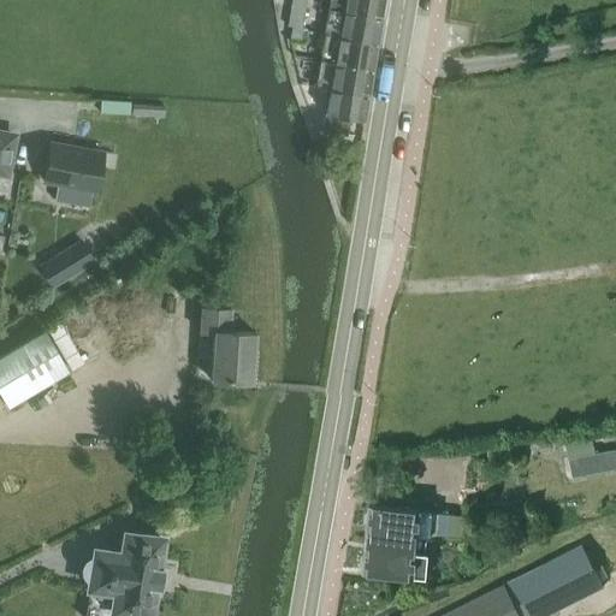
[(306,0),(291,0),(290,11),(304,15),(306,0)]
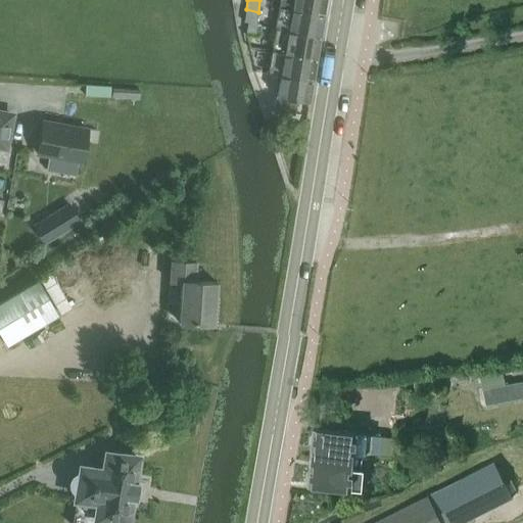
[(323,13),(325,0),(279,0),(279,6),(323,13)]
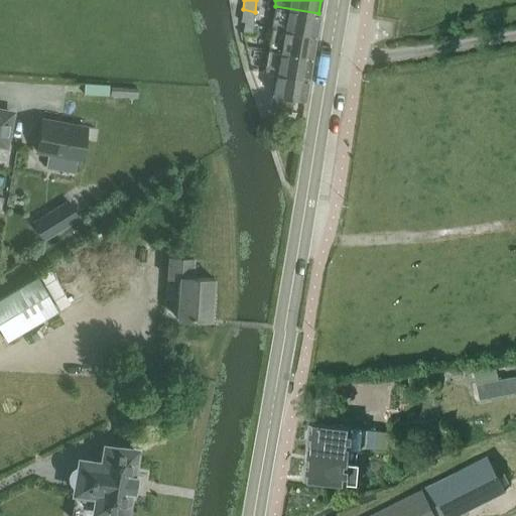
[(315,35),(318,13),(275,6),(271,28),(315,35)]
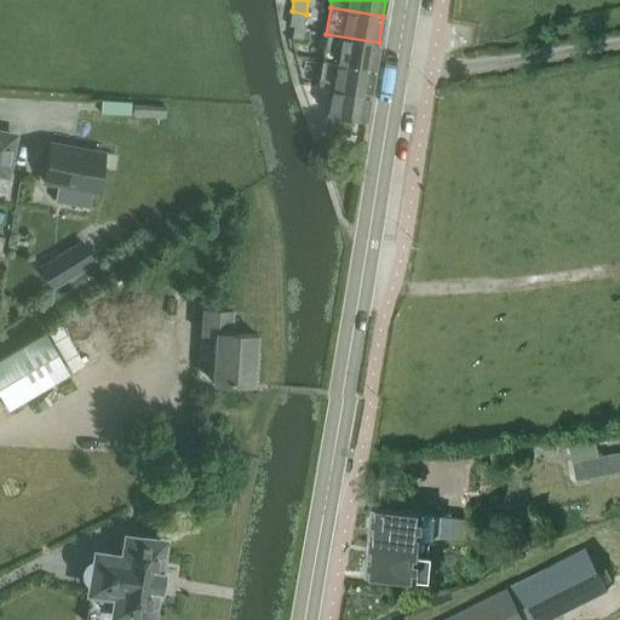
[(306,15),(292,11),(290,26),(294,27),(304,29),(306,15)]
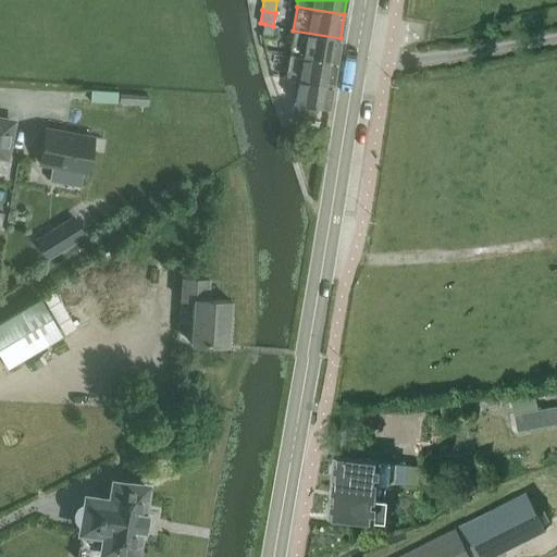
[(273,26),(264,24),(262,37),(275,39),(277,26),(273,26)]
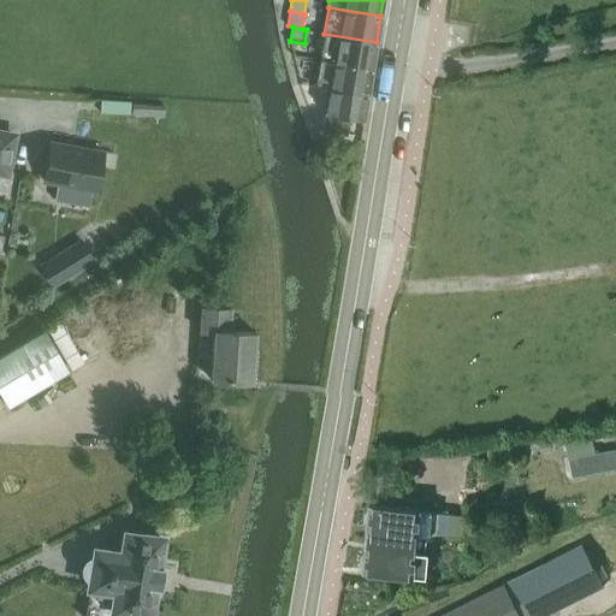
[(372,69),(377,42),(324,34),(319,60),(345,64),(372,69)]
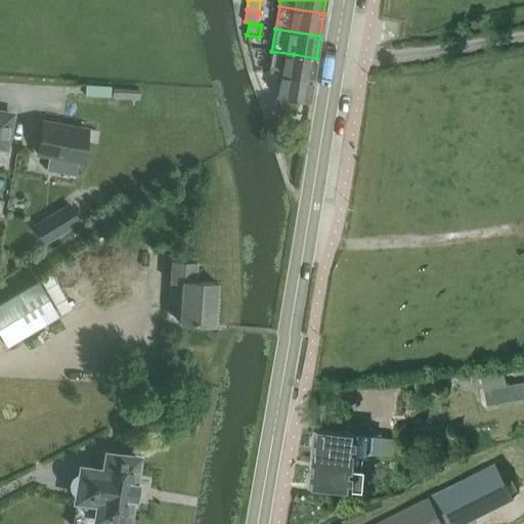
[(316,58),(294,54),(271,51),(268,73),(280,75),(312,80),(316,58)]
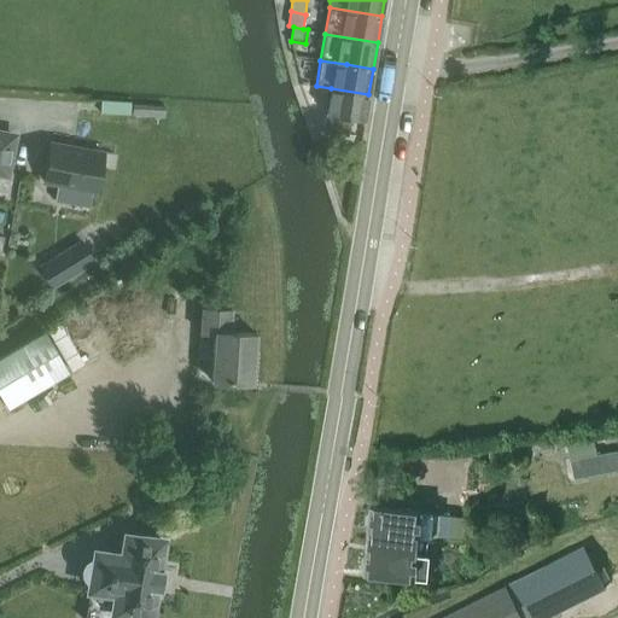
[(365,120),(368,94),(331,88),(324,130),(347,134),(349,117),(365,120)]
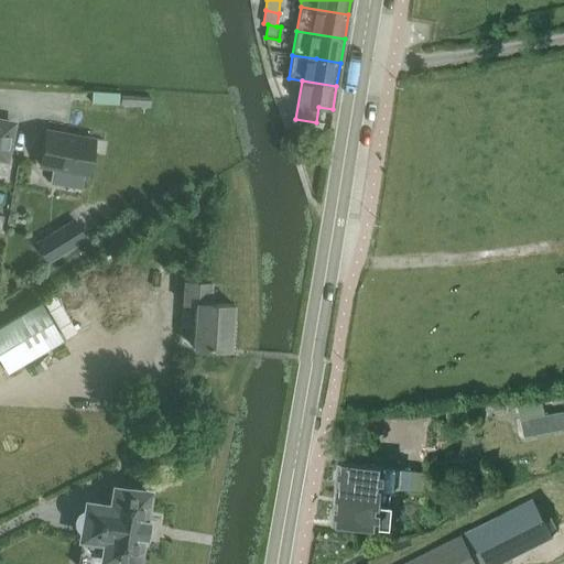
[(12,123),(0,120),(0,155),(6,158),(12,123)]
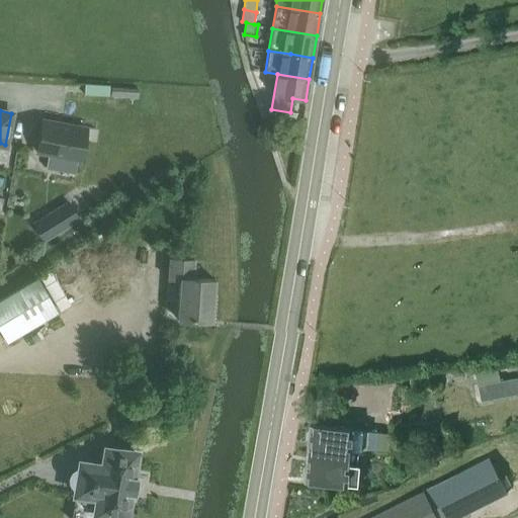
[(44,119),(37,152),(81,160),(87,127),(44,119)]
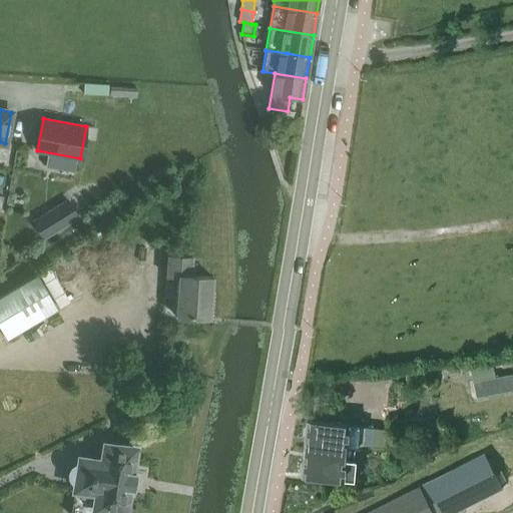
[(209,318),(212,278),(191,276),(192,259),(167,258),(166,277),(178,278),(175,316),(209,318)]
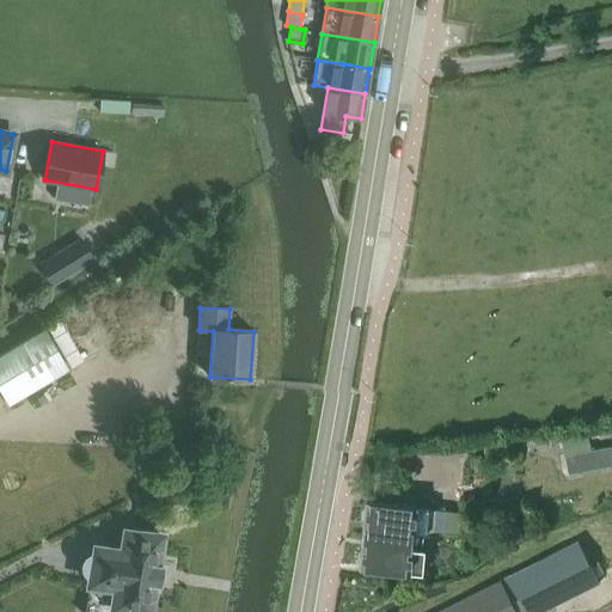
[(0,389),(8,403),(67,368),(44,329),(0,354),(0,389)]
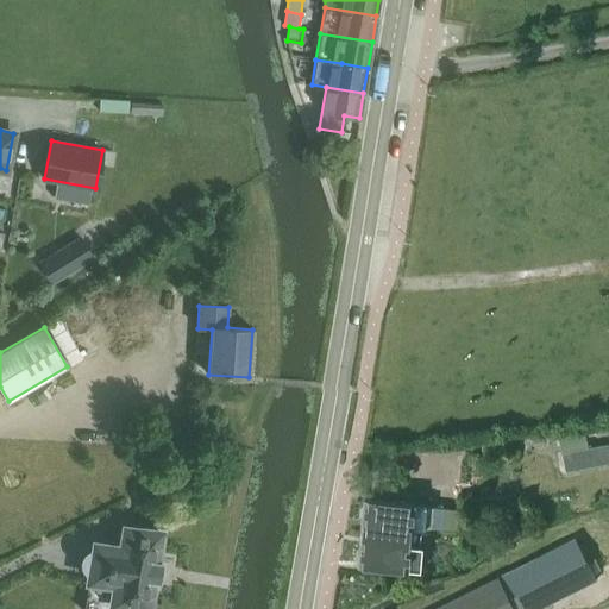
[(608,441),(589,446),(592,465),(608,460),(608,441)]
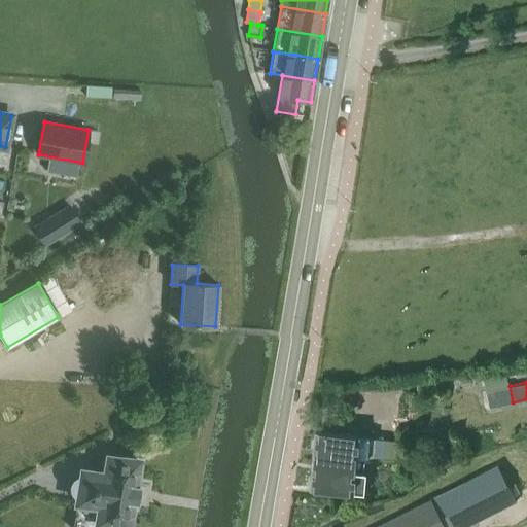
[(312,459),(355,464),(356,456),(366,457),(366,455),(367,436),(314,431),(314,433),(311,437),(310,444),(313,447),(312,459)]
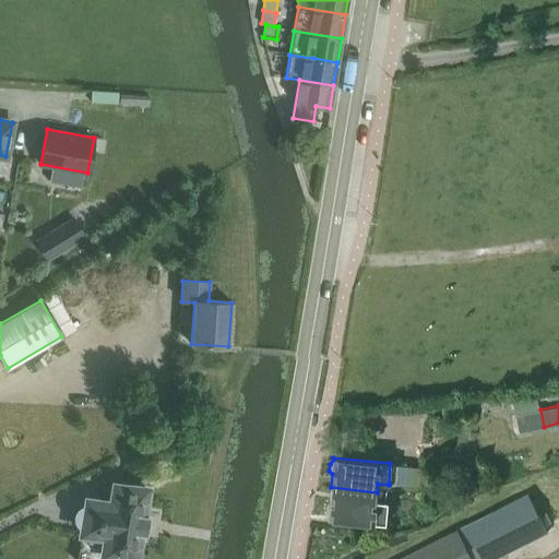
[(390,463),(389,483),(420,485),(421,465),(390,463)]
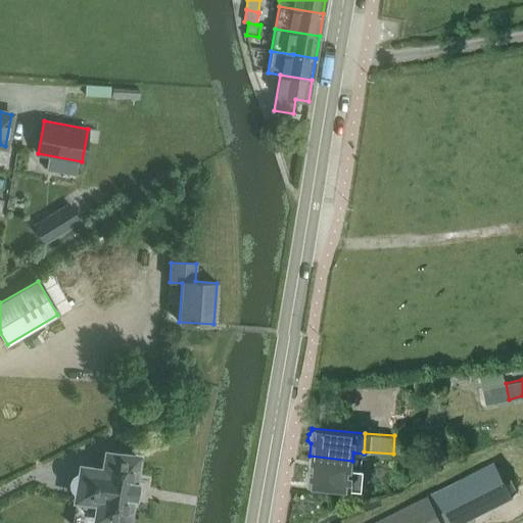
[(135,483),(139,458),(107,453),(104,470),(82,467),(77,497),(99,502),(97,519),(120,522),(128,522),(132,500),(137,501),(139,484),(135,483)]
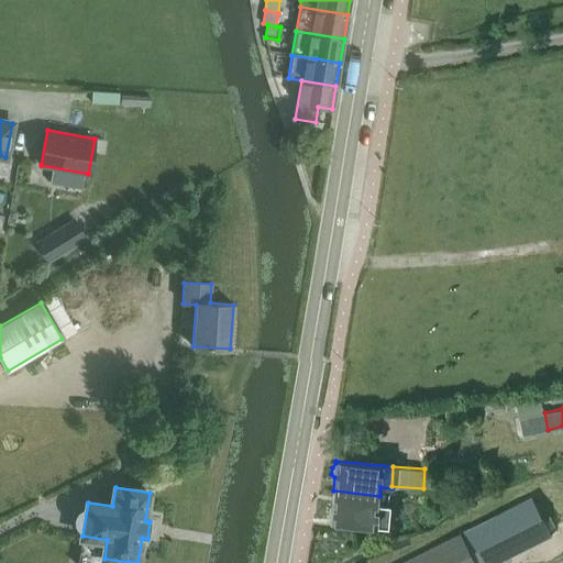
[(379,496),(333,490),(332,503),(328,506),(328,514),(330,517),(330,521),(388,526),(389,505),(378,504),(379,496)]
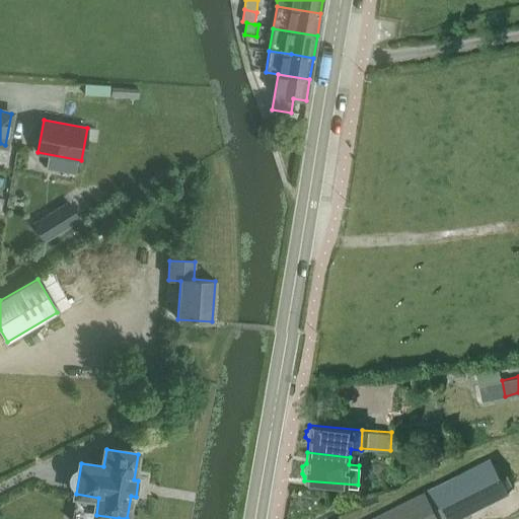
[(453,518),(506,493),(489,457),(366,518),(453,518)]
